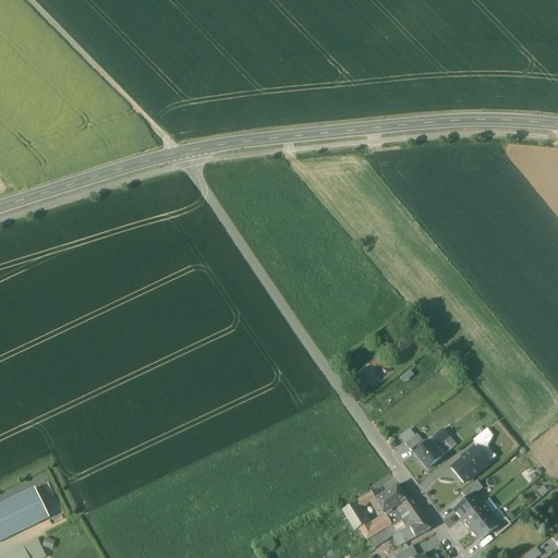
[(487,429),(473,440),(477,447),(483,443),(492,436),(487,429)]
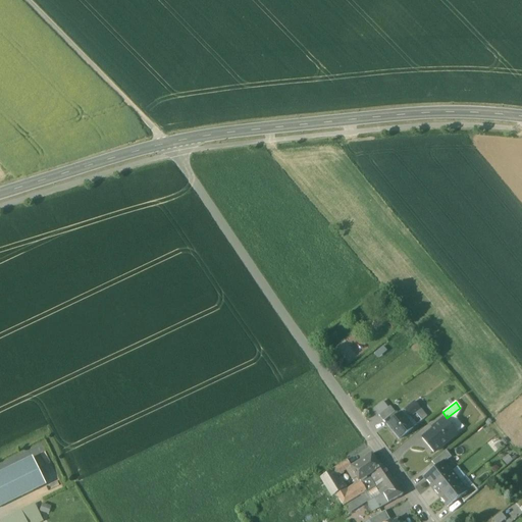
[(420,409),(415,403),(405,410),(411,417),(416,413),(420,409)]
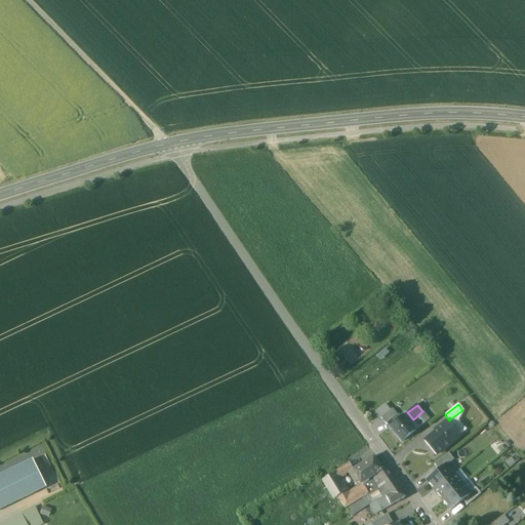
[(392,410),(381,418),(386,423),(396,415),(392,410)]
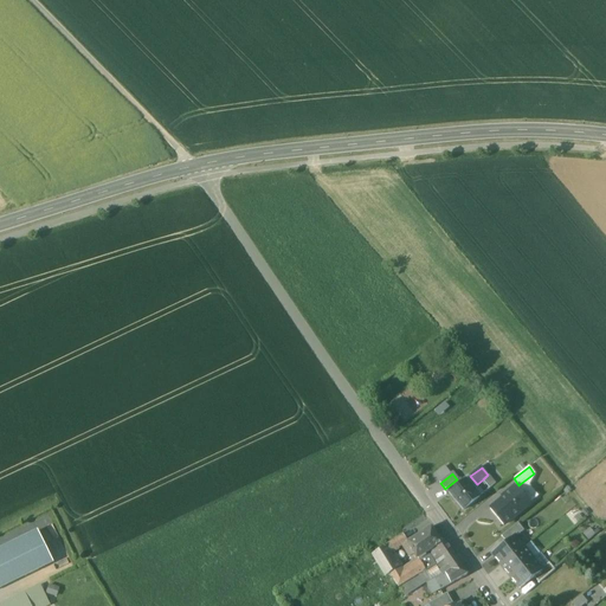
[(495,484),(488,475),(483,479),(490,489),(495,484)]
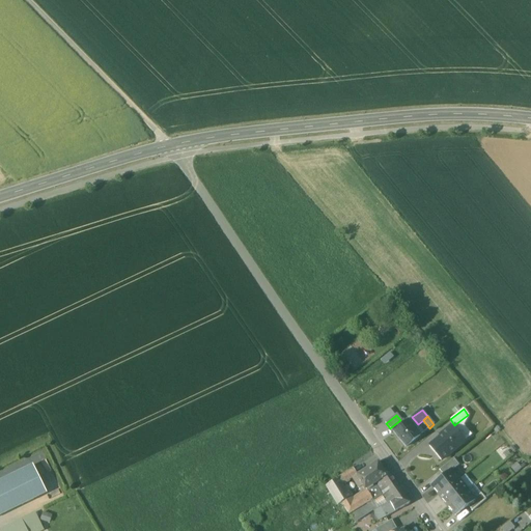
[(408,420),(404,423),(403,421),(397,425),(399,427),(393,432),(406,447),(420,436),(408,420)]
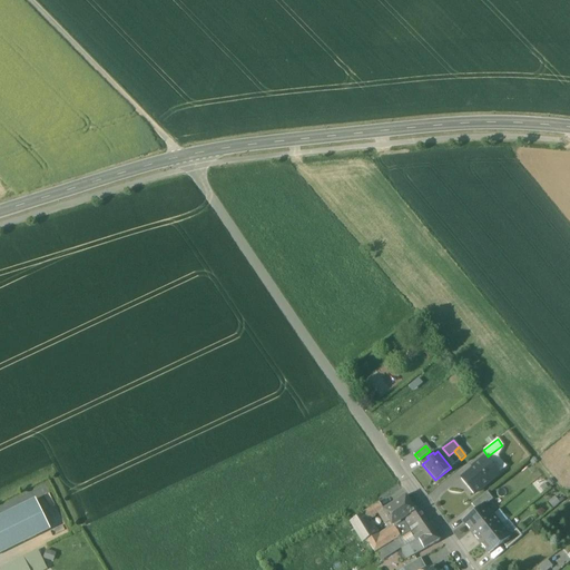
[(488,457),(485,459),(498,474),(505,469),(493,452),(488,457)]
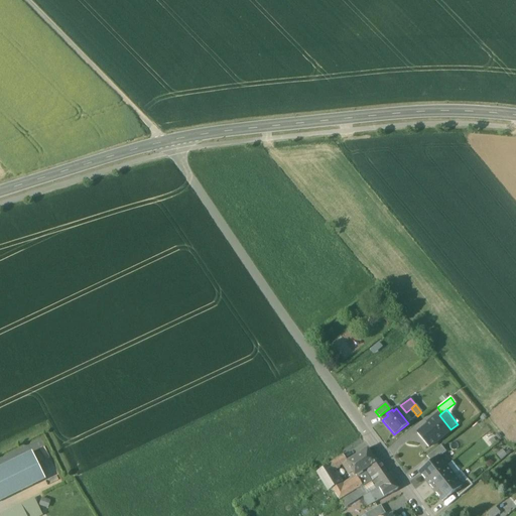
[(438,415),(430,422),(430,423),(417,434),(428,447),(450,429),(439,415),(438,415)]
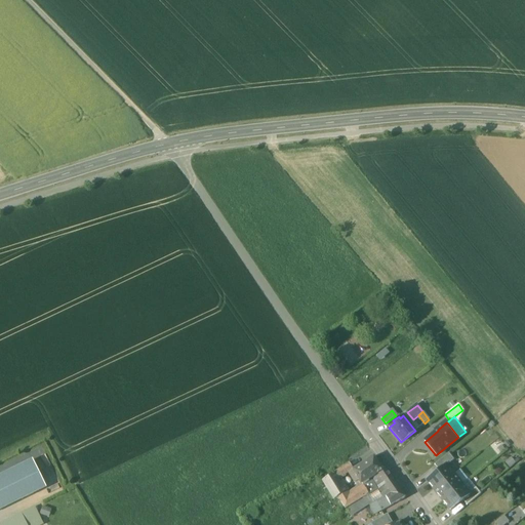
[(432,426),(422,432),(426,438),(435,432),(432,426)]
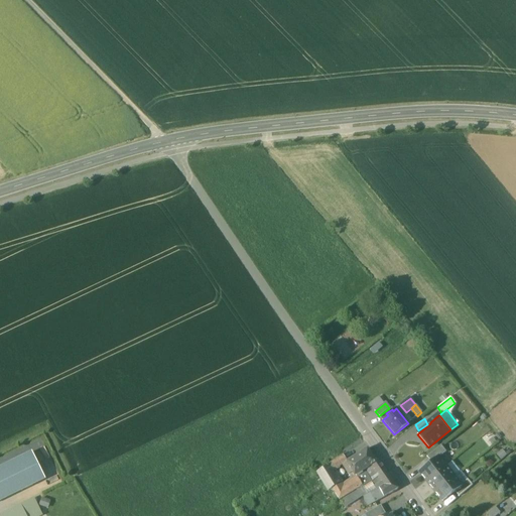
[(441,445),(427,457),(431,462),(438,457),(439,458),(446,452),(441,445)]
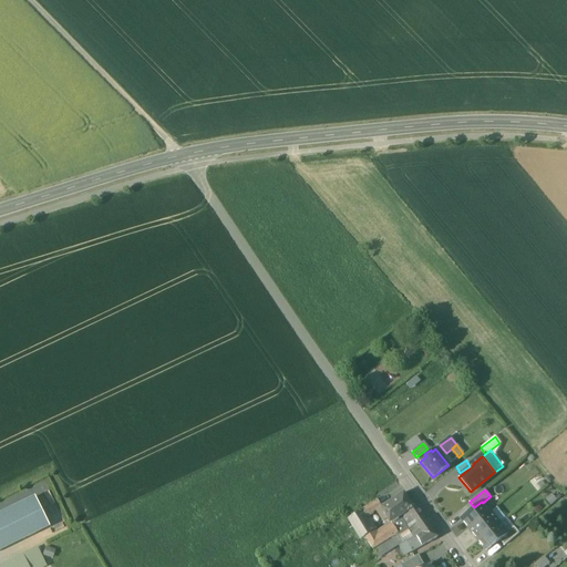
[(403,493),(395,498),(405,513),(401,516),(402,517),(408,525),(414,521),(416,524),(424,519),(415,506),(413,507),(404,493),(404,494),(403,493)]
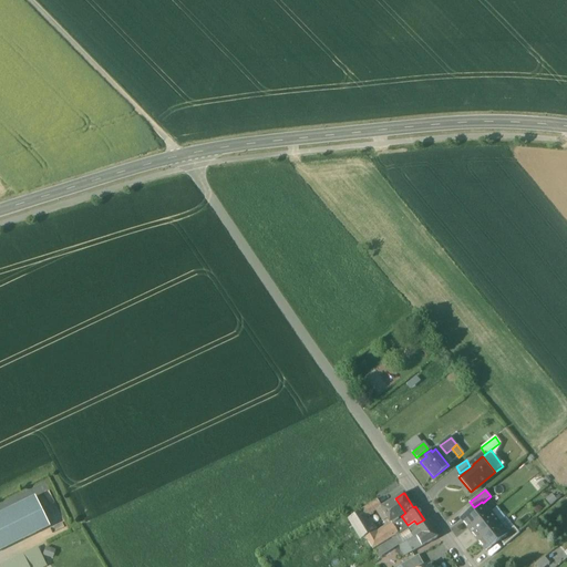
[(0,515),(0,552),(51,527),(35,497),(0,515)]
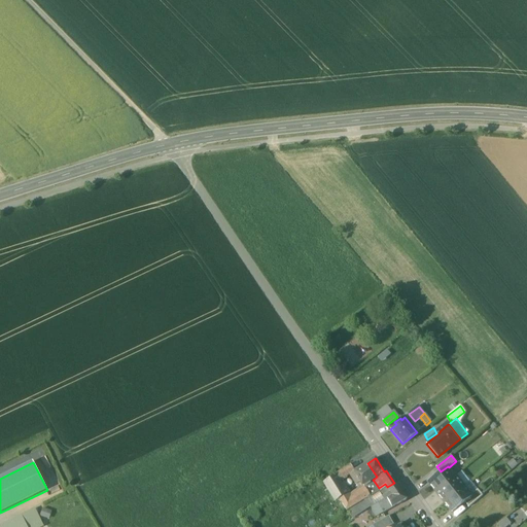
[(354,471),(353,472),(362,486),(363,486),(364,487),(374,481),(373,480),(377,477),(367,463),(354,471)]
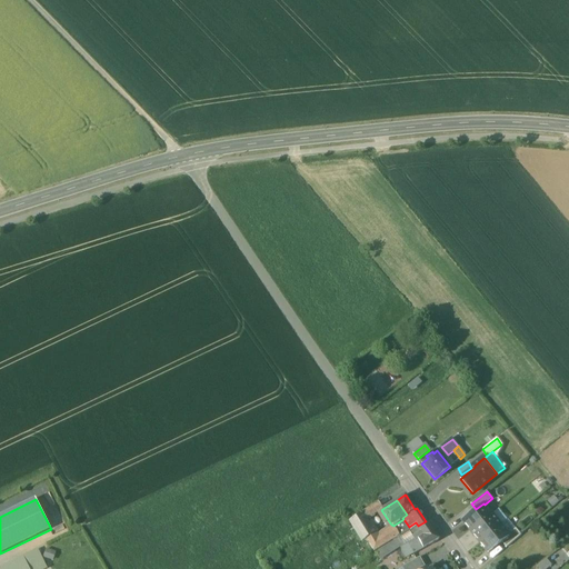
[(377,503),(362,512),(367,520),(381,510),(382,509),(378,502),(377,502),(377,503)]
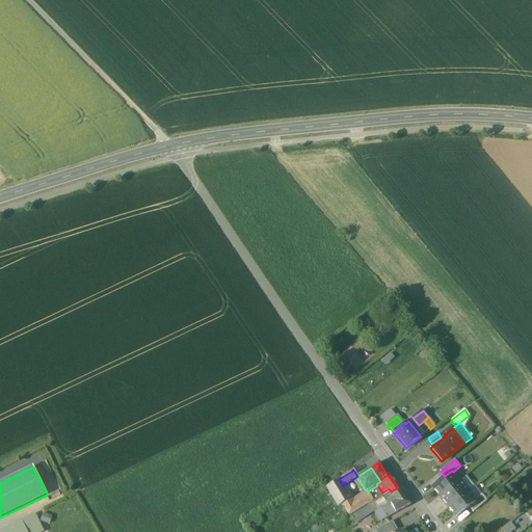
[(445,476),(432,486),(441,497),(460,481),(453,472),(452,471),(445,476)]
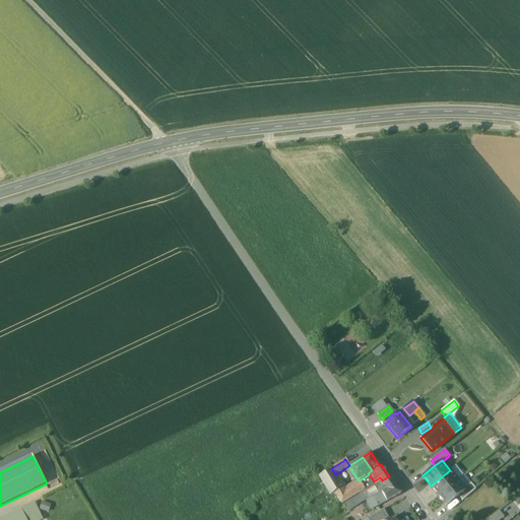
[(331,468),(319,476),(319,477),(320,477),(323,483),(325,486),(331,495),(335,492),(342,488),(335,475),(331,468)]
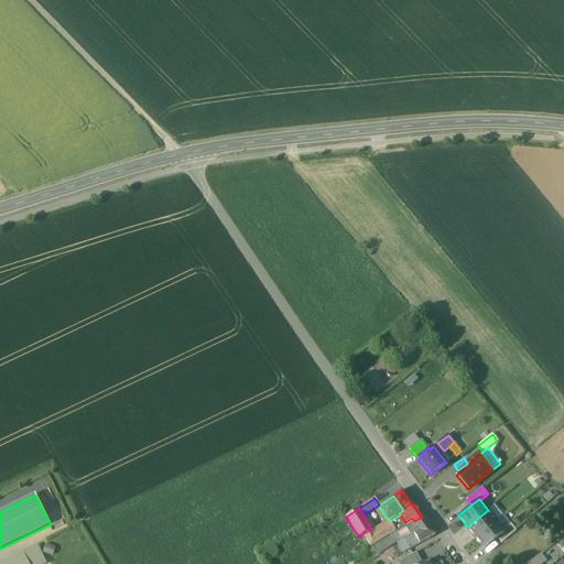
[(488,510),(467,527),(476,538),(496,521),(488,510)]
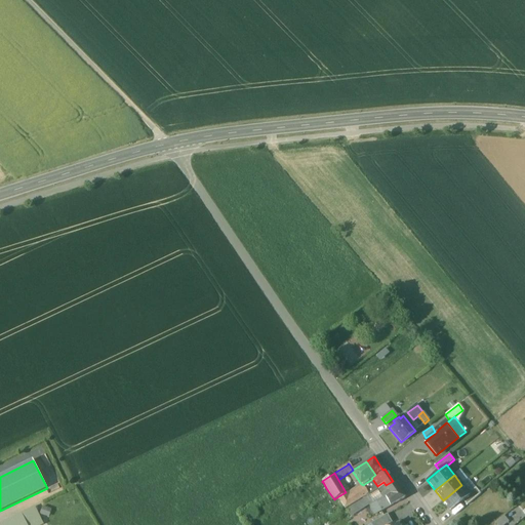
[(379,489),(377,486),(372,479),(363,485),(370,495),(377,490),(379,489)]
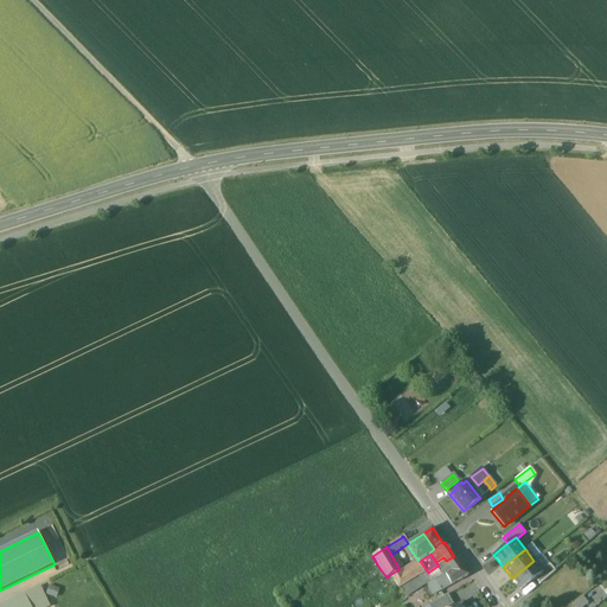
[(446,561),(446,562),(448,567),(441,573),(443,576),(436,581),(434,582),(428,586),(433,595),(468,576),(454,556),(446,561)]
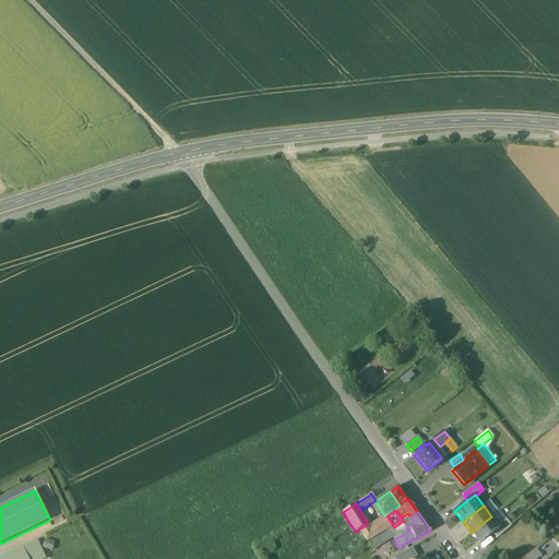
[(384,521),(371,528),(368,524),(360,528),(368,542),(387,530),(388,531),(392,527),(393,528),(394,527),(387,516),(383,519),(384,521)]
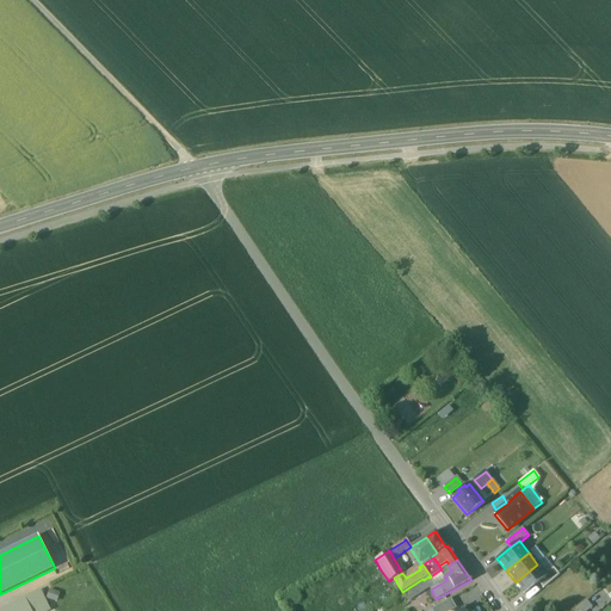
[(537,565),(516,582),(524,594),(538,582),(547,576),(545,574),(537,565)]
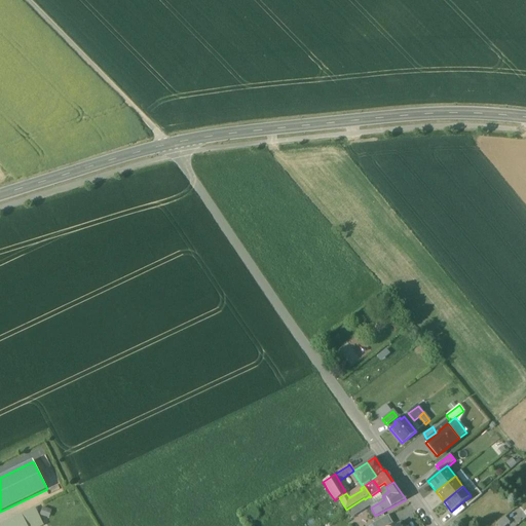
[(380,490),(378,491),(382,496),(388,491),(386,487),(380,490)]
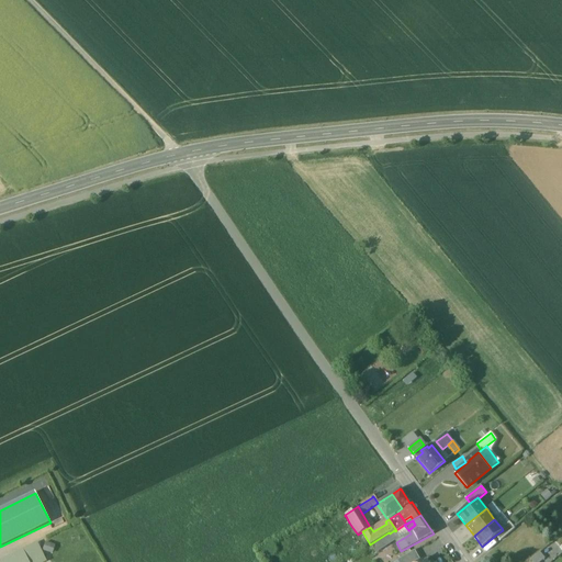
[(509,523),(502,528),(503,530),(495,536),(499,541),(515,529),(509,523)]
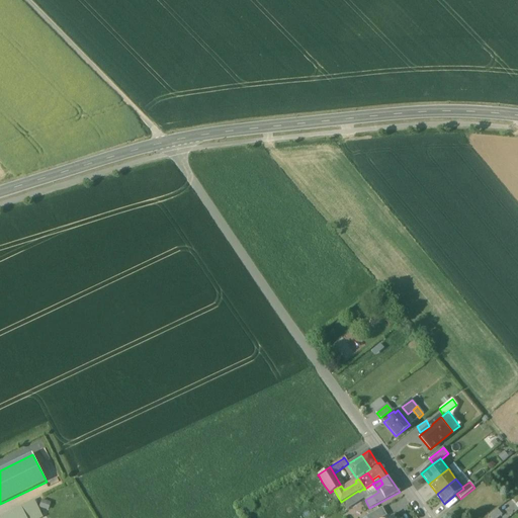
[(365,489),(364,490),(368,495),(370,497),(372,496),(378,492),(376,489),(372,484),(365,489)]
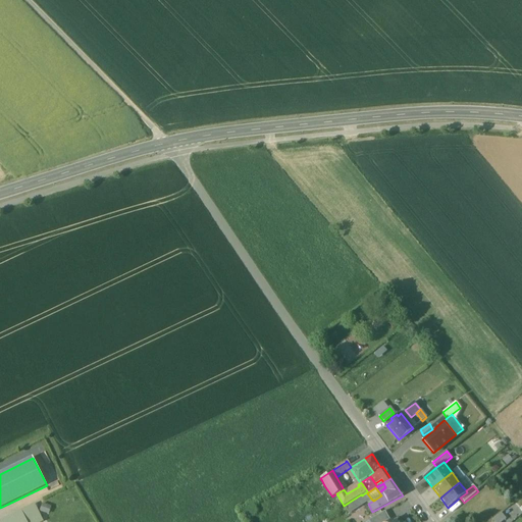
[(362,496),(352,503),(356,509),(371,499),(367,493),(366,492),(362,496)]
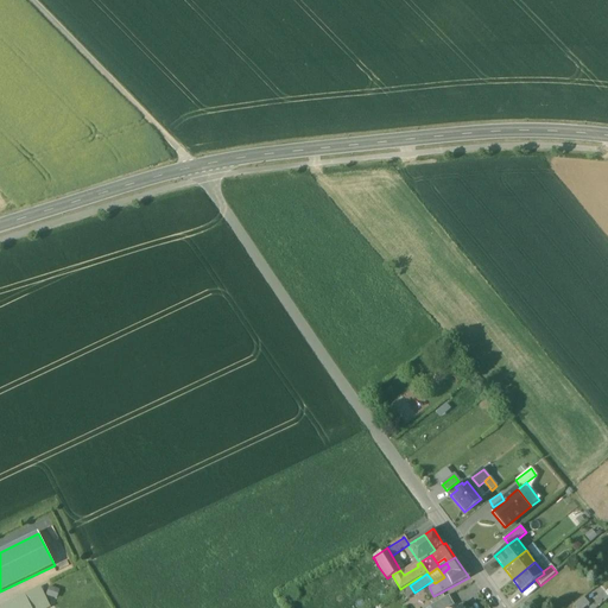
[(50,586),(46,594),(56,599),(61,590),(50,586)]
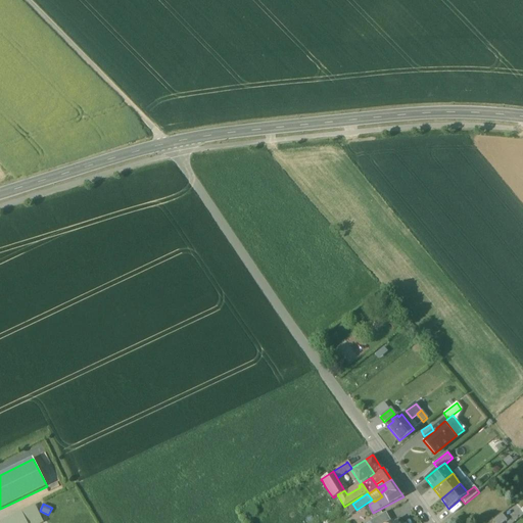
[(352,504),(345,509),(349,514),(357,510),(352,504)]
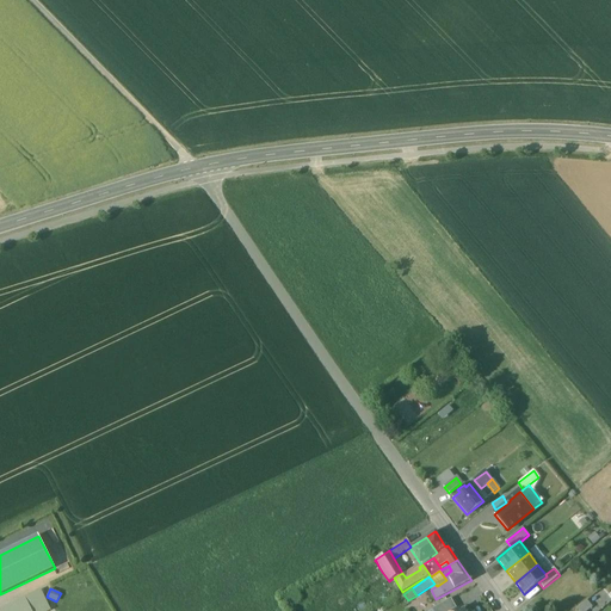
[(41,591),(25,598),(31,610),(49,610),(51,610),(41,591)]
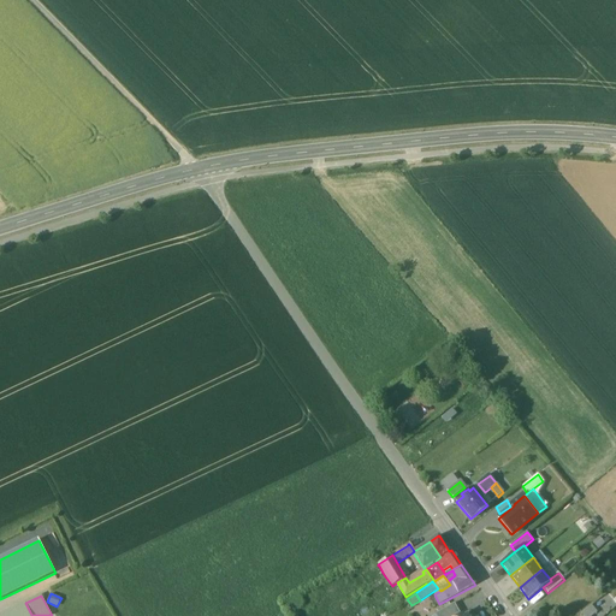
[(31,615),(25,603),(0,615),(31,615)]
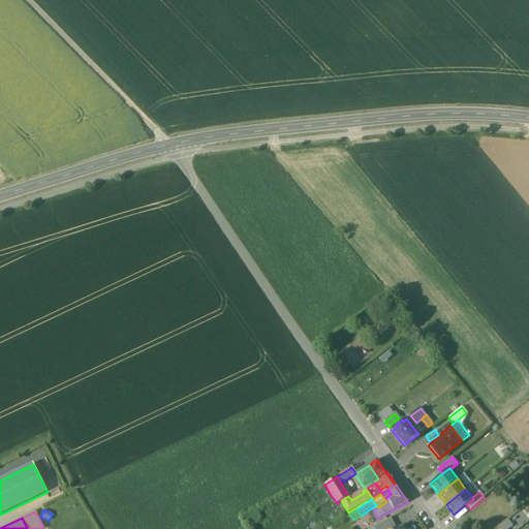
[(391,518),(374,527),(375,528),(396,528),(397,528),(391,518)]
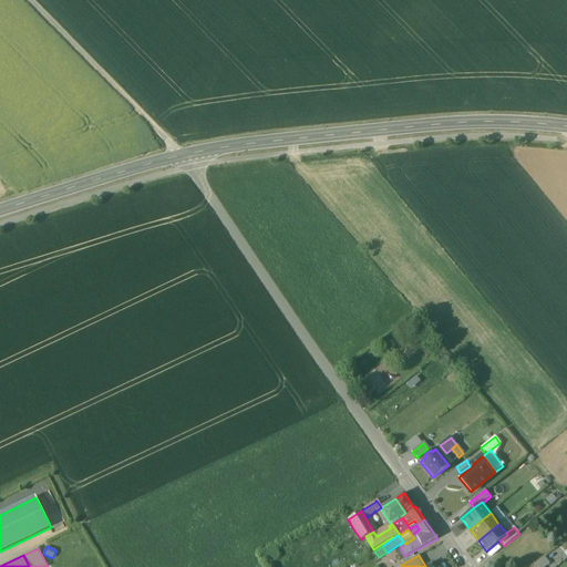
[(545,557),(536,565),(536,566),(545,566),(550,564),(545,557)]
